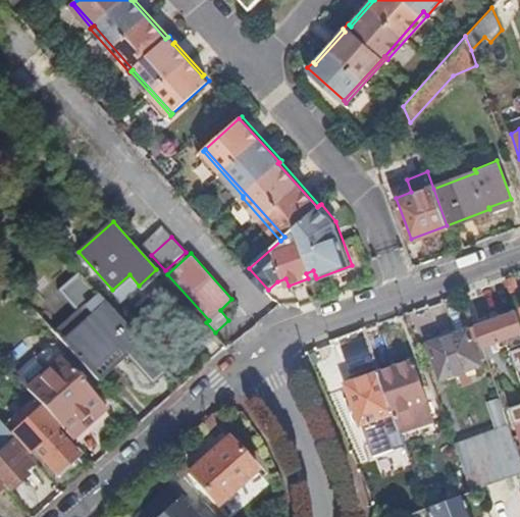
[(308,278),(315,275),(313,270),(306,273),(308,278)]
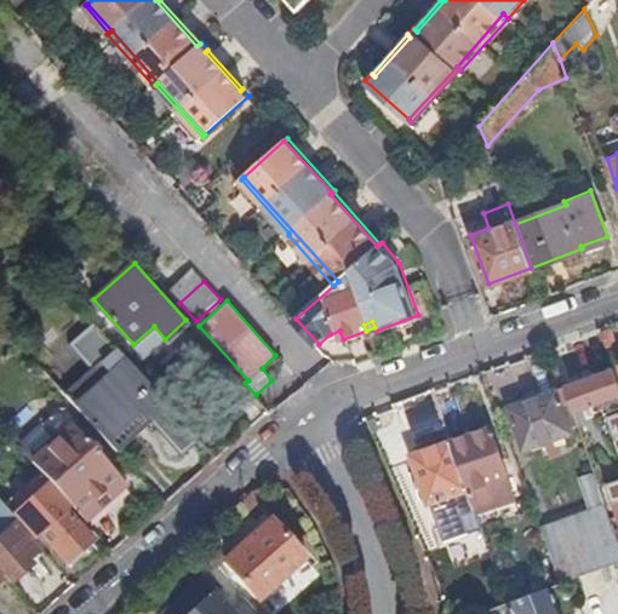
[(149,419),(166,403),(93,323),(43,369),(107,442),(141,411),(149,419)]
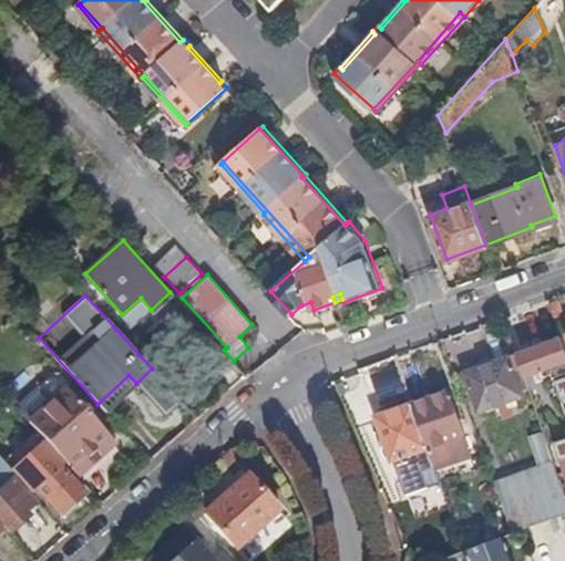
[(134,326),(151,310),(141,298),(122,314),(134,326)]
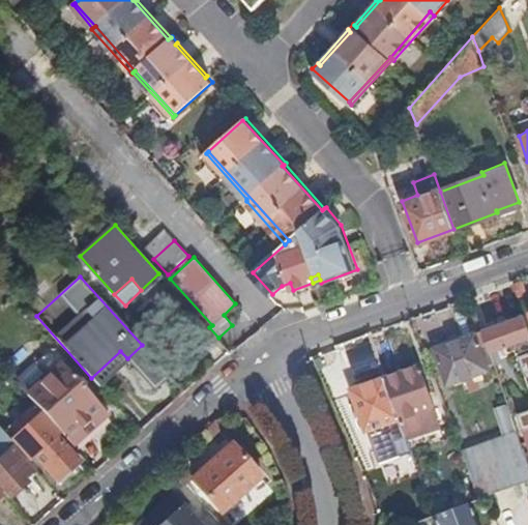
[(484,328),(491,350),(526,338),(527,343),(527,325),(524,314),(484,328)]
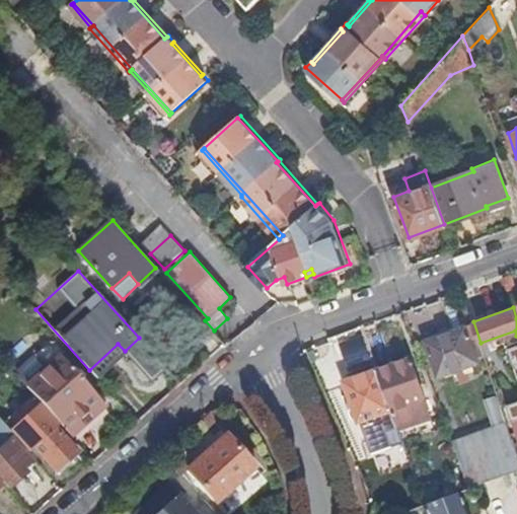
[(465,324),(426,339),(438,374),(478,359),(465,324)]
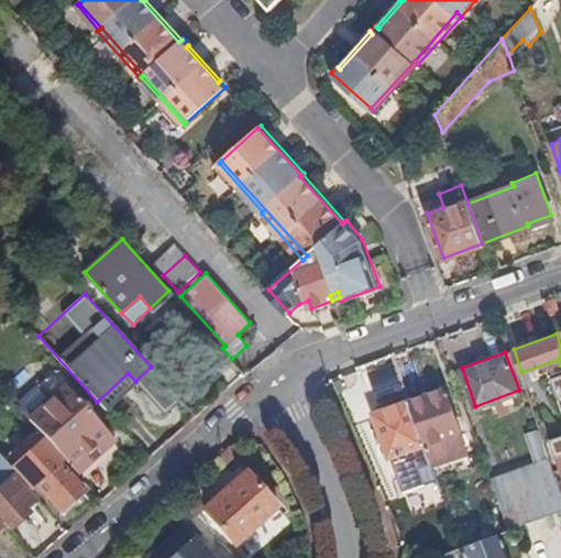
[(97,402),(105,409),(135,381),(128,373),(97,402)]
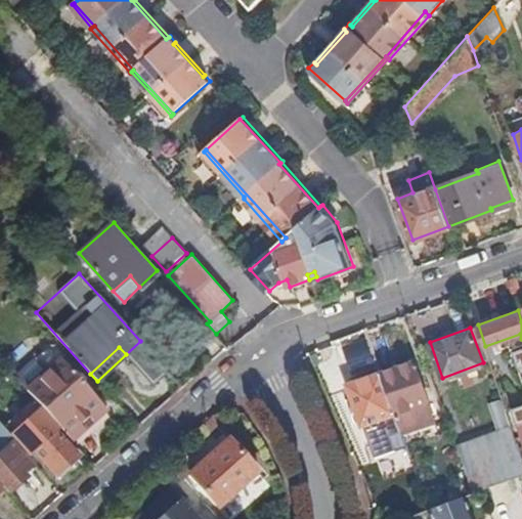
[(60,359),(26,389),(42,407),(59,426),(66,433),(80,419),(83,421),(100,404),(60,359)]
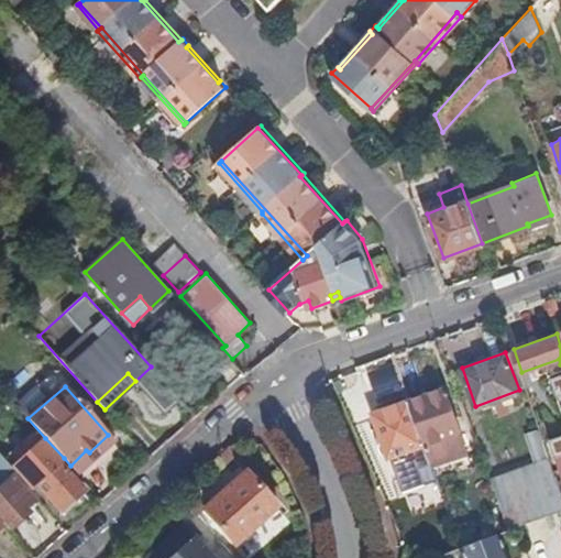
[(425,442),(460,429),(444,386),(409,400),(425,442)]
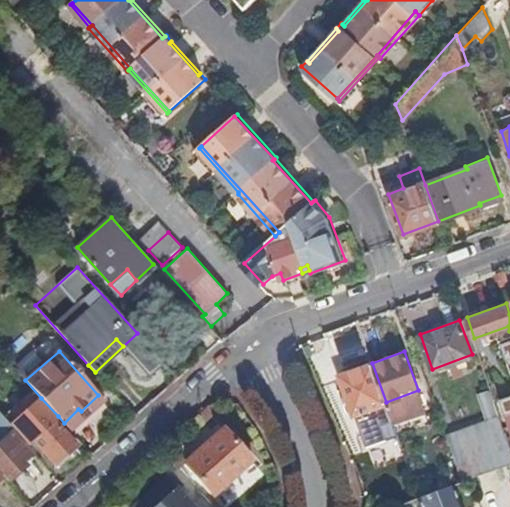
[(356,413),(367,444),(388,437),(382,423),(392,419),(390,413),(386,402),(372,363),(340,375),(354,414),(356,413)]
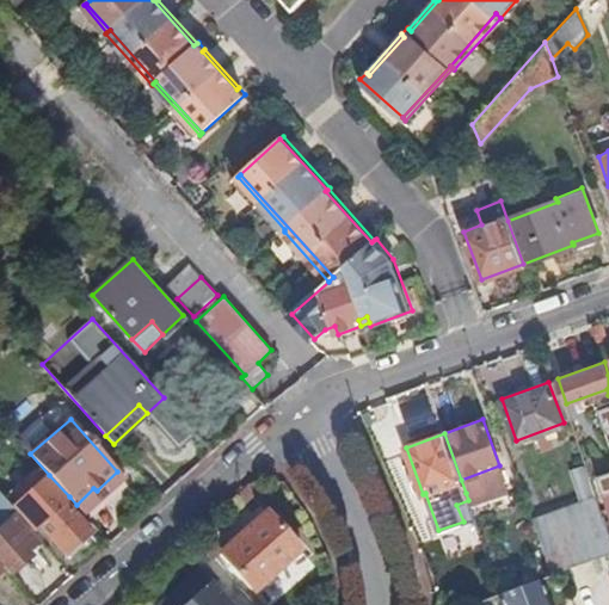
[(11,500),(45,473),(37,462),(2,488),(11,500)]
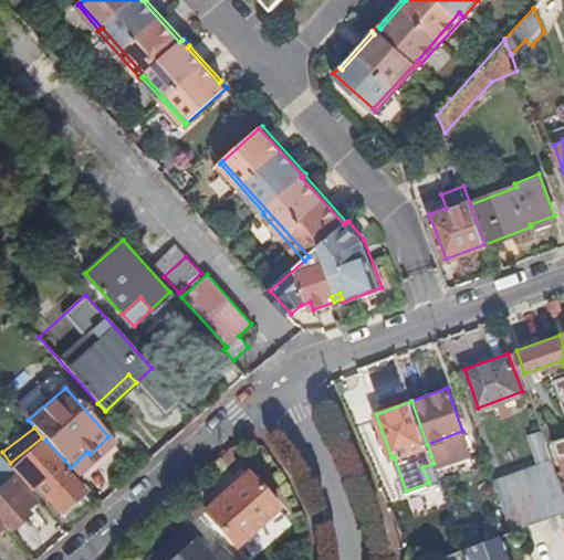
[(563,435),(553,440),(563,469),(563,435)]
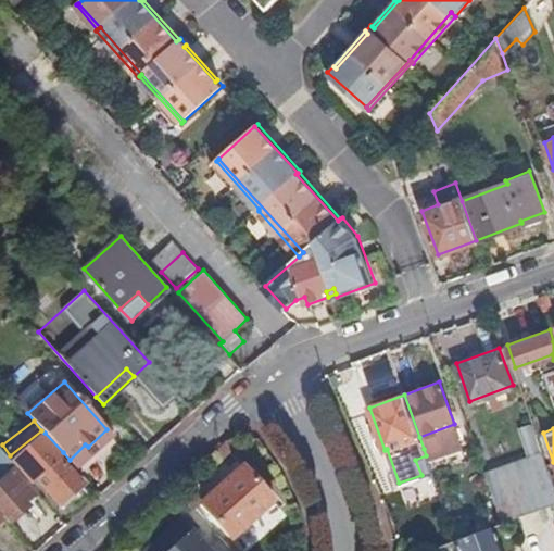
[(112,436),(106,429),(88,447),(85,445),(70,460),(76,468),(112,436)]
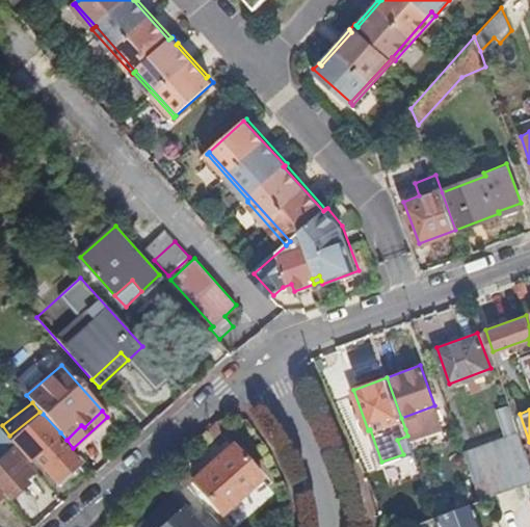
[(60,432),(43,414),(11,442),(17,447),(30,463),(36,457),(58,482),(80,463),(57,437),(60,432)]
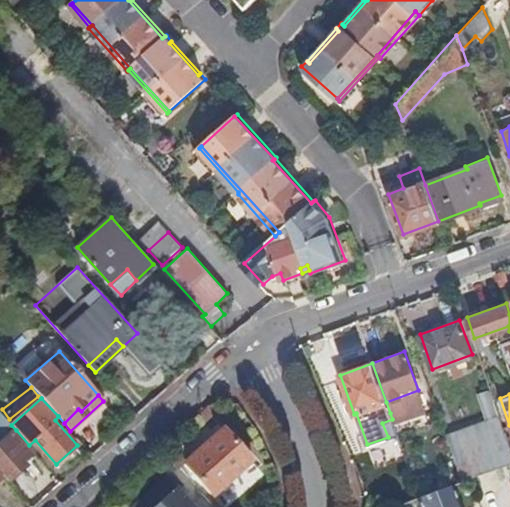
[(208,404),(197,415),(205,423),(213,416),(208,404)]
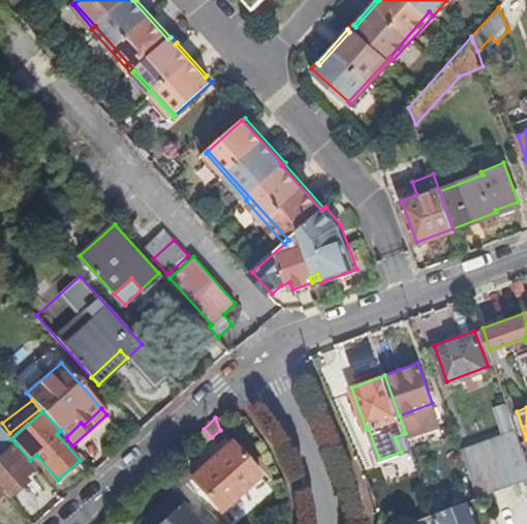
[(405,433),(408,440),(424,435),(420,422),(403,427),(405,433)]
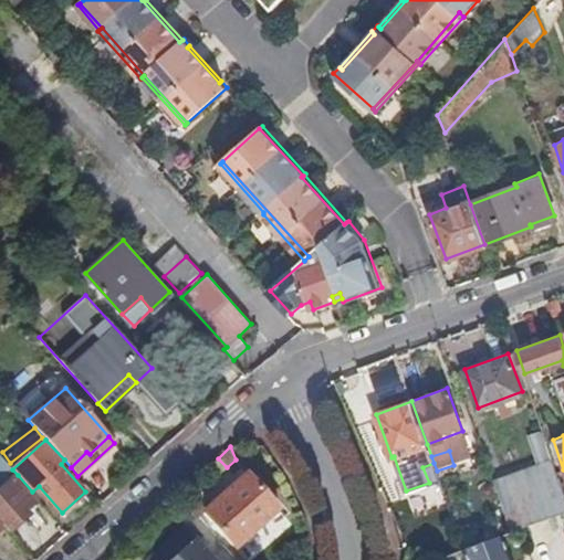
[(12,469),(0,455),(0,518),(11,530),(38,506),(13,478),(18,475),(12,469)]
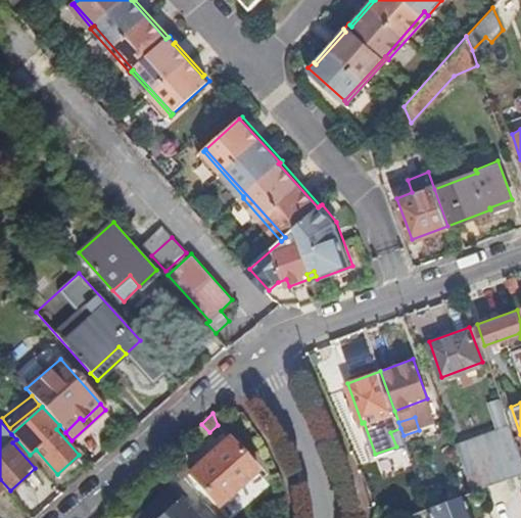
[(520,455),(510,423),(457,442),(474,488),(487,483),(501,479),(516,474),(520,472),(520,455)]
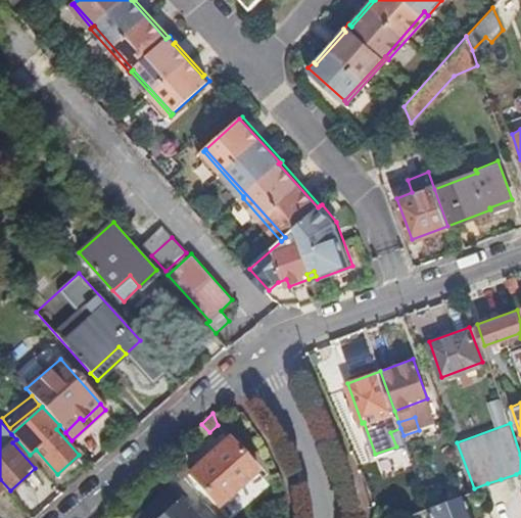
[(192,470),(190,471),(219,504),(257,469),(246,456),(251,452),(236,433),(231,438),(229,436),(192,470)]
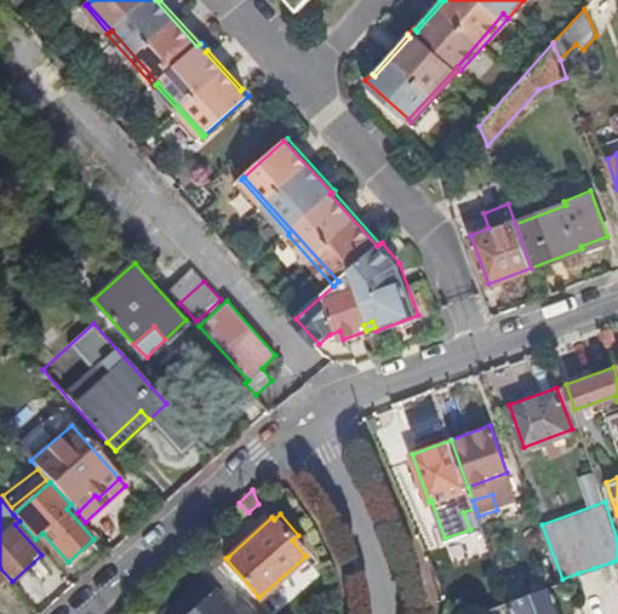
[(217,567),(225,558),(228,557),(222,550),(211,560),(217,567)]
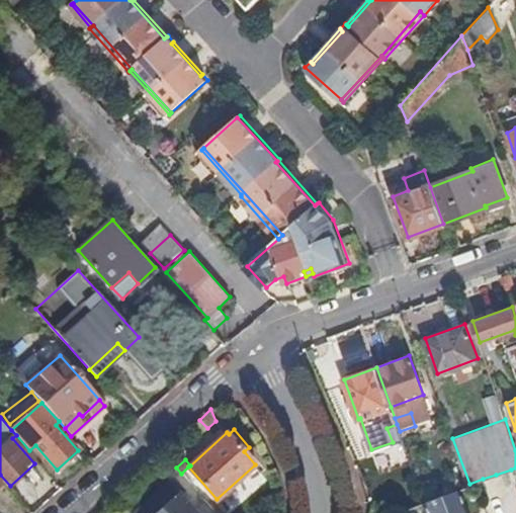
[(174,478),(170,482),(181,495),(186,491),(174,478)]
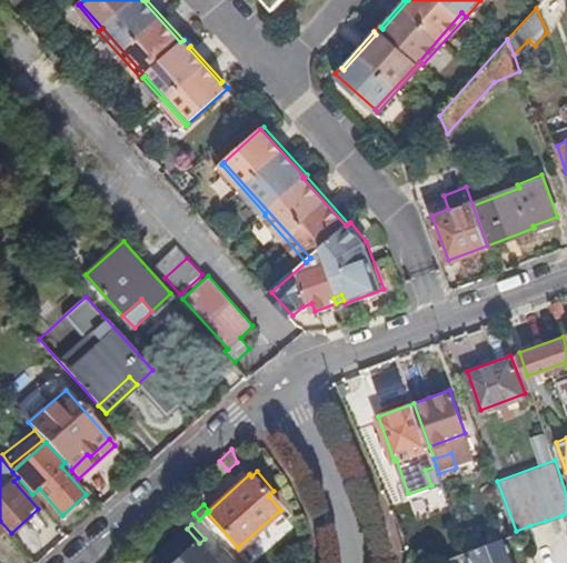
[(187,529),(148,562),(217,562),(199,543),(187,529)]
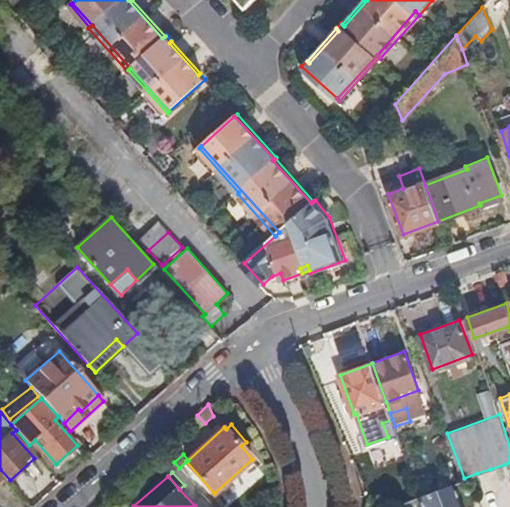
[(456,506),(448,484),(420,496),(418,496),(422,506),(456,506)]
